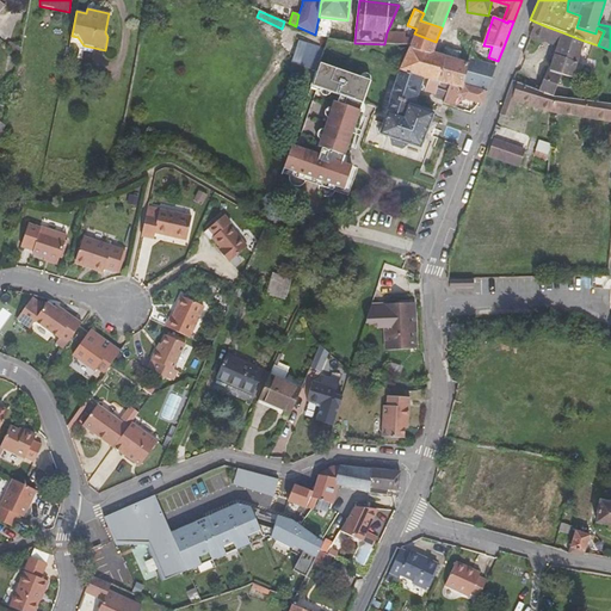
[(530,36),(544,41),(549,28),(535,22),(532,30),(530,36)]
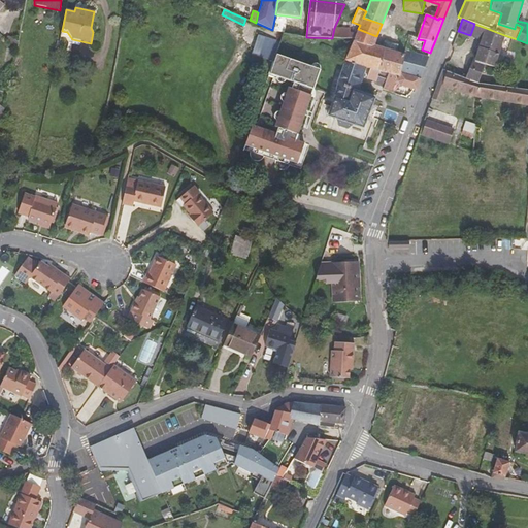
[(470,35),(483,40),(486,28),(474,24),(470,35)]
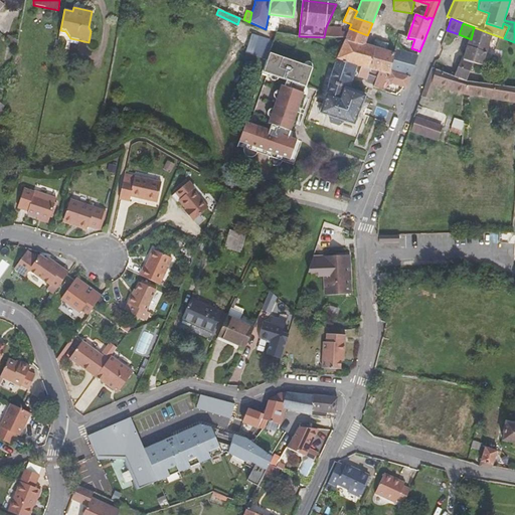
[(364,45),(367,35),(349,28),(326,27),(324,37),(345,38),(345,39),(364,45)]
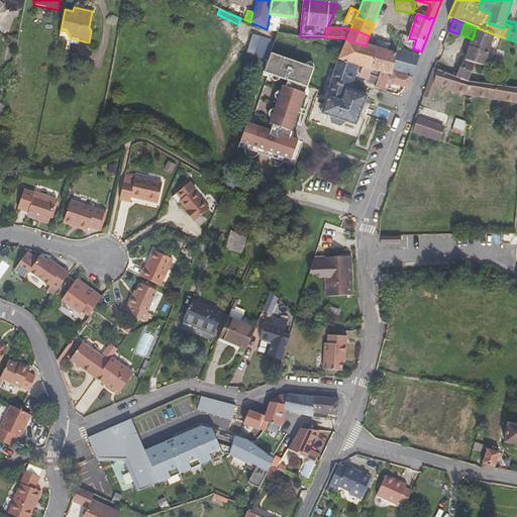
[(463,56),(455,77),(462,80),(469,81),(476,64),(483,66),(494,34),(476,27),(473,39),(467,57),(463,56)]
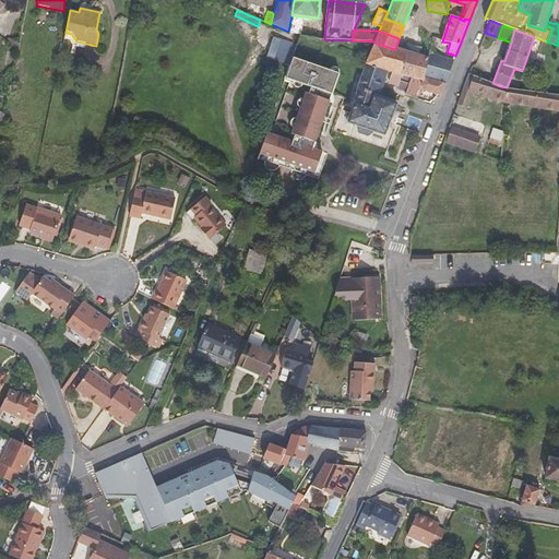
[(290,66),(293,57),(297,45),(287,42),(274,37),(266,57),(290,66)]
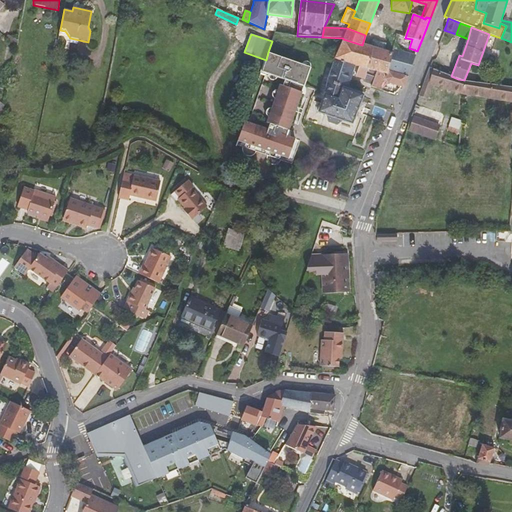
[(379,68),(388,71),(393,54),(385,51),(386,44),(374,39),(371,47),(362,45),(343,39),(334,59),(352,64),(359,67),(367,69),(377,72),(379,68)]
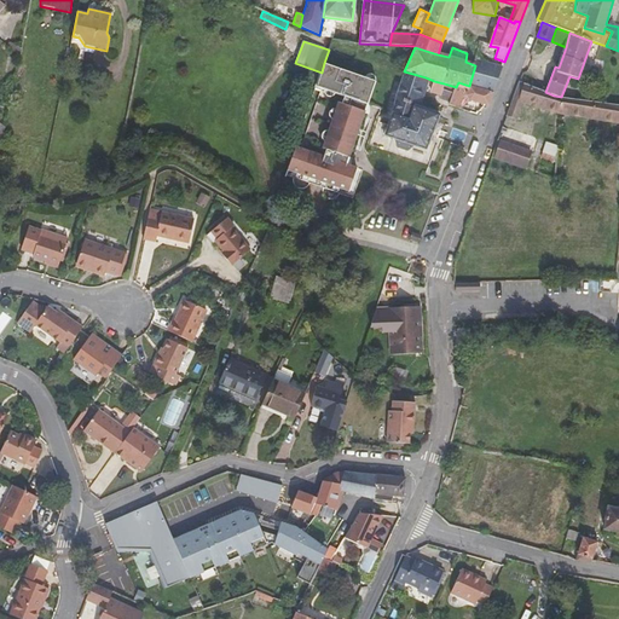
[(496,84),(502,68),(481,61),(481,57),(478,56),(475,65),(469,86),(493,92),(496,84)]
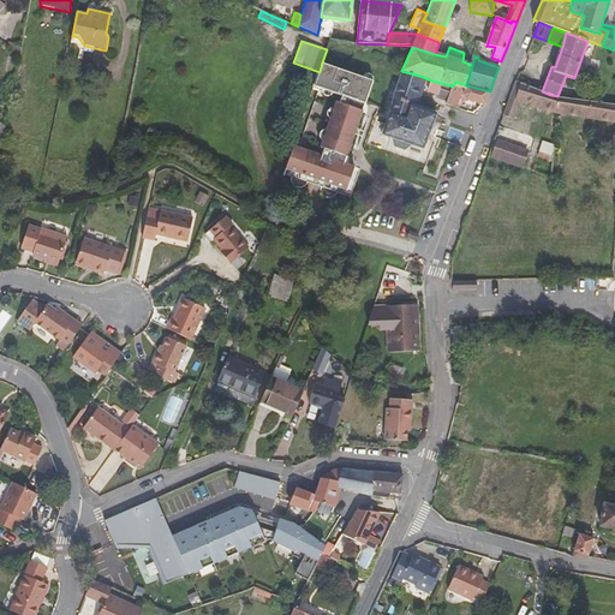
[(324,181),(353,191),(360,168),(345,162),(365,102),(374,79),(370,78),(360,75),(346,70),(322,63),(320,72),(314,87),(338,95),(342,96),(340,103),(335,102),(320,147),(324,148),(322,155),(317,153),(293,145),(286,168),(309,177),(324,181)]
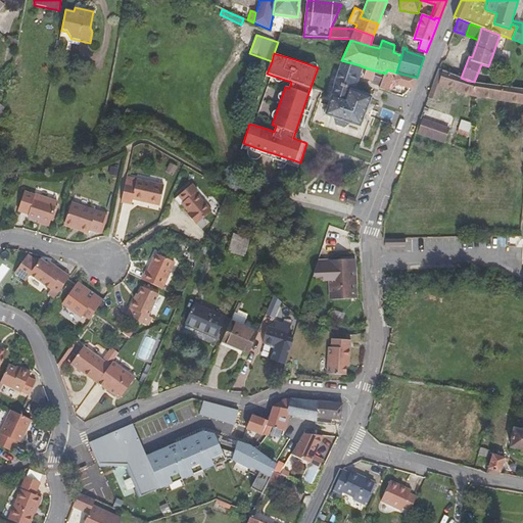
[(341,60),(330,97),(344,102),(348,91),(360,65),(341,60)]
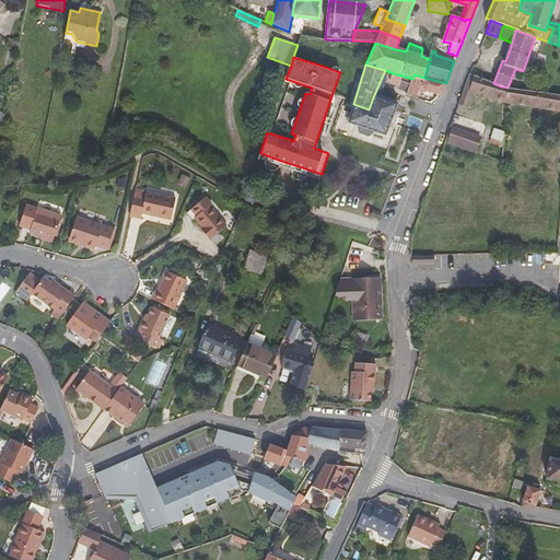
[(398,86),(401,76),(393,73),(389,83),(398,86)]
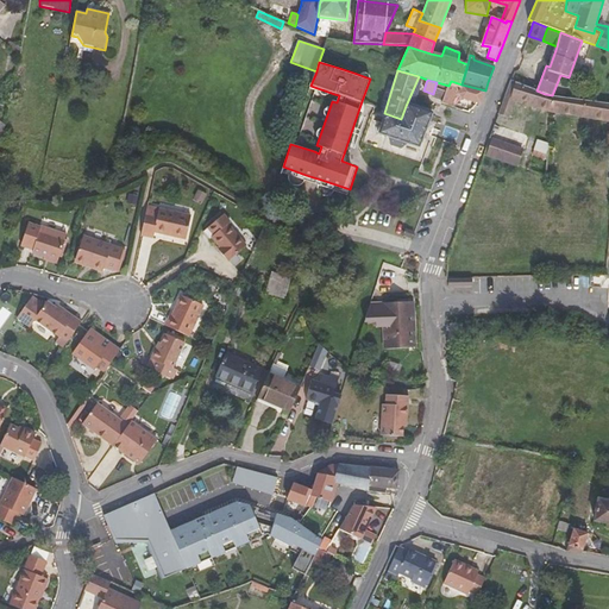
[(463,99),(481,104),(485,90),(462,85),(451,81),(449,86),(443,102),(443,104),(454,107),(463,99)]
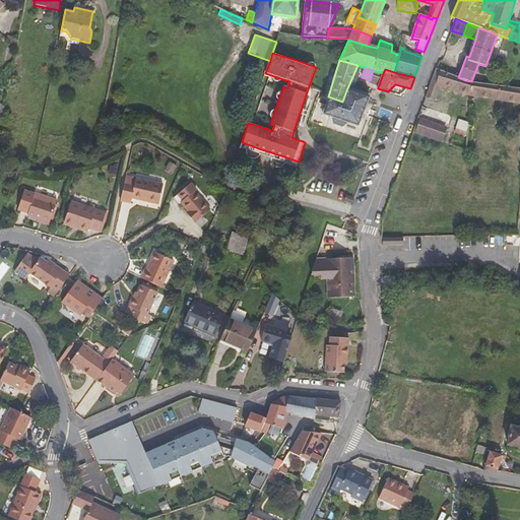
[(440,102),(445,85),(436,83),(440,71),(437,70),(436,69),(427,93),(426,96),(440,102)]
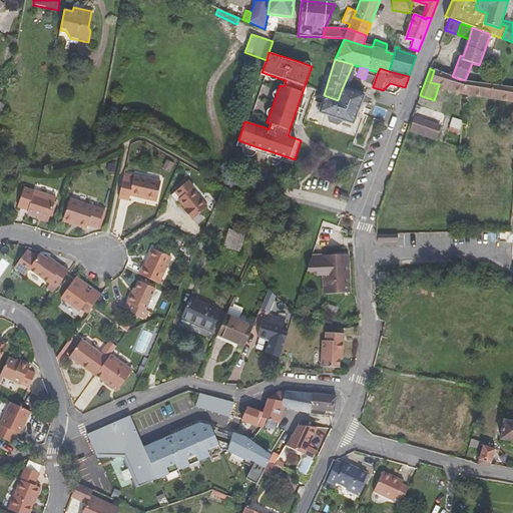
[(368,69),(365,79),(364,82),(373,86),(378,72),(368,69)]
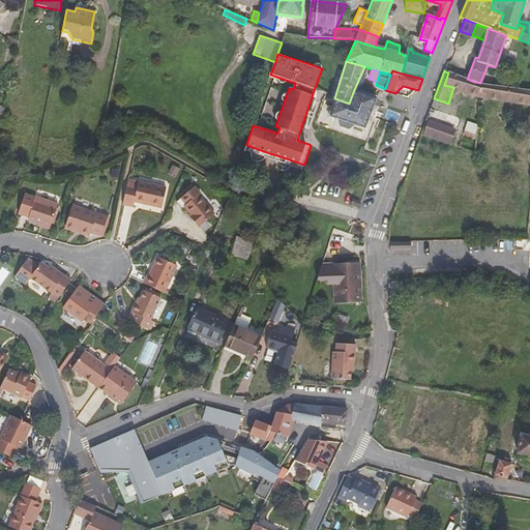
[(453,87),(459,89),(484,96),(529,104),(529,90),(480,83),(474,82),(467,79),(448,72),(444,85),(453,87)]
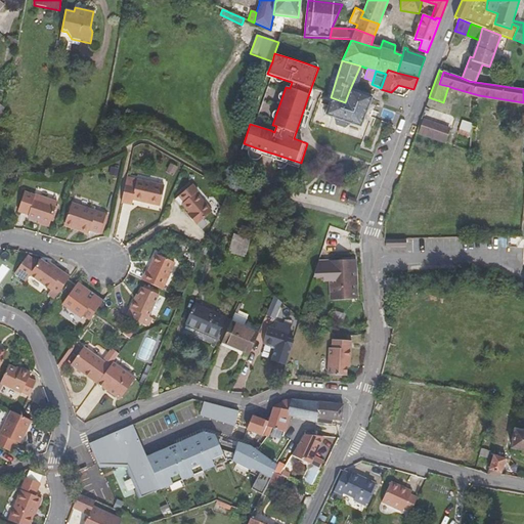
[(477,98),(523,104),(523,102),(479,95),(453,88),(452,91),(477,98)]
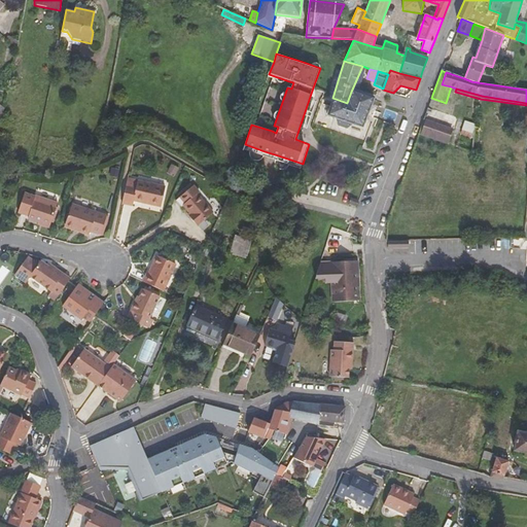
[(362,127),(372,99),(351,92),(347,103),(332,98),(326,114),(336,117),(353,124),(362,127)]
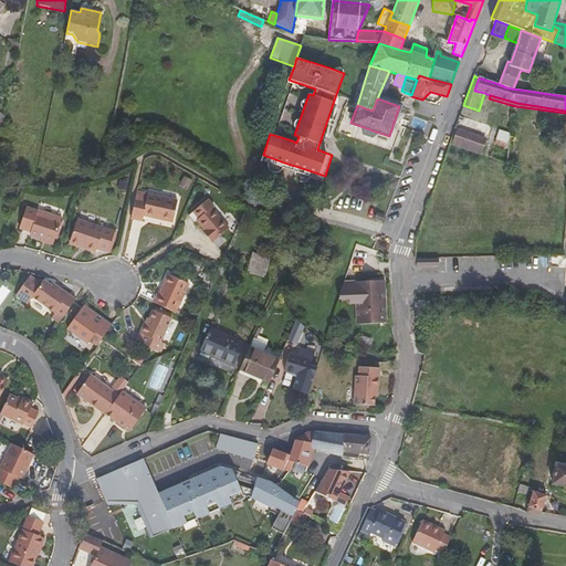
[(373,139),(379,133),(360,126),(363,136),(373,139)]
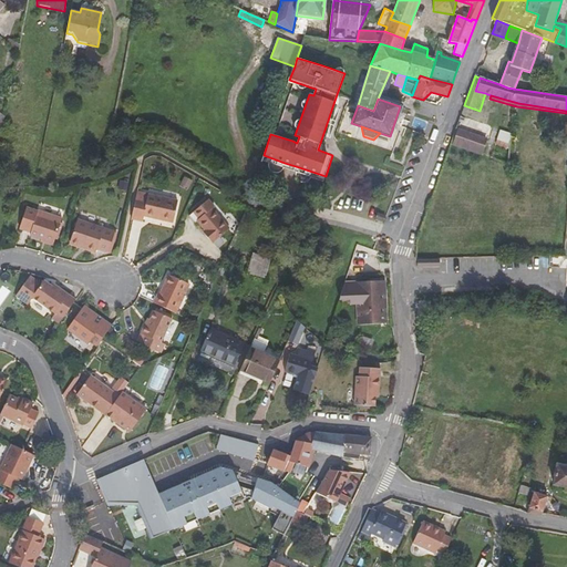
[(487,140),(456,129),(451,144),(483,155),(487,140)]
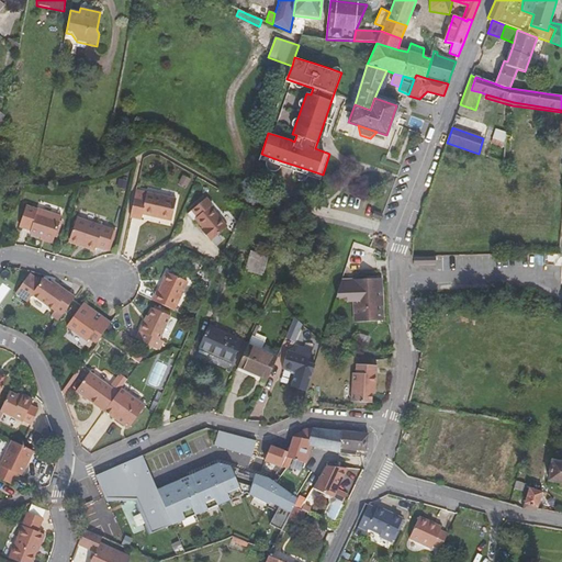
[(505,142),(493,138),(491,144),(503,147),(505,142)]
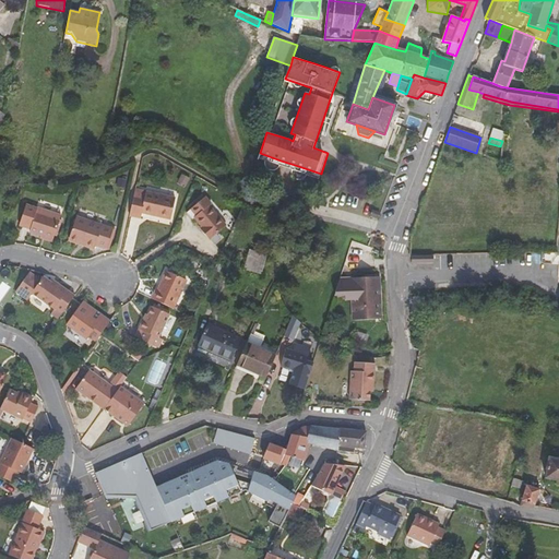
[(281,161),(260,153),(258,157),(280,165),(281,161)]
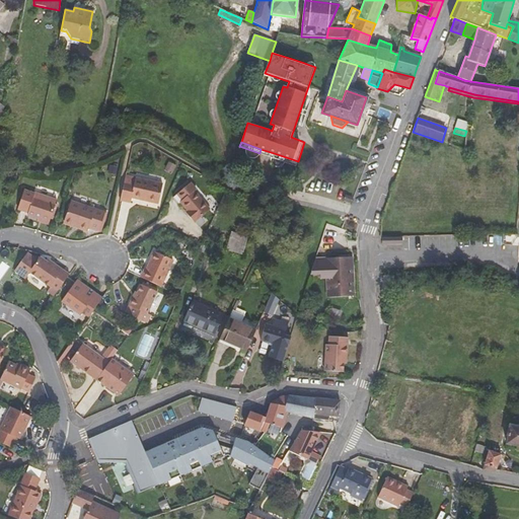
[(94,143),(92,144),(86,147),(88,151),(96,148),(94,143)]
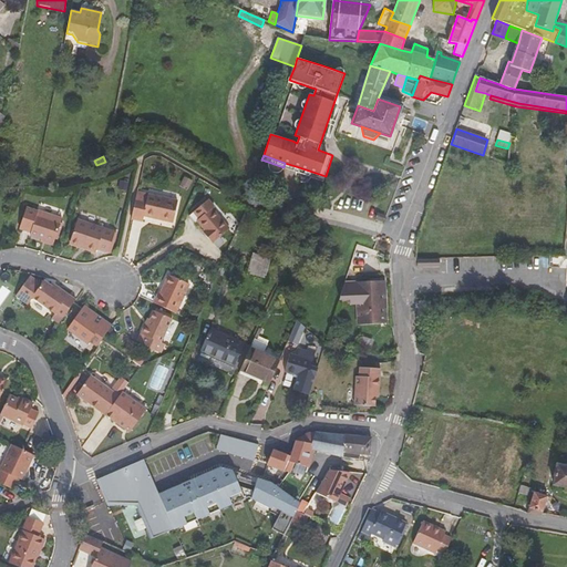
[(285,163),(284,167),(297,172),(299,167),(285,163)]
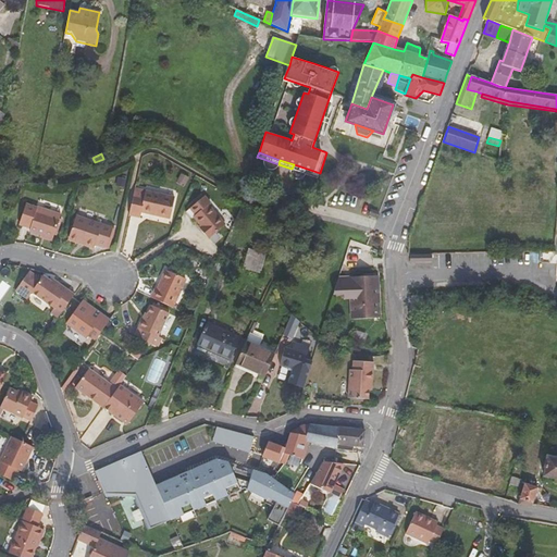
[(318,177),(320,173),(294,164),(292,169),(318,177)]
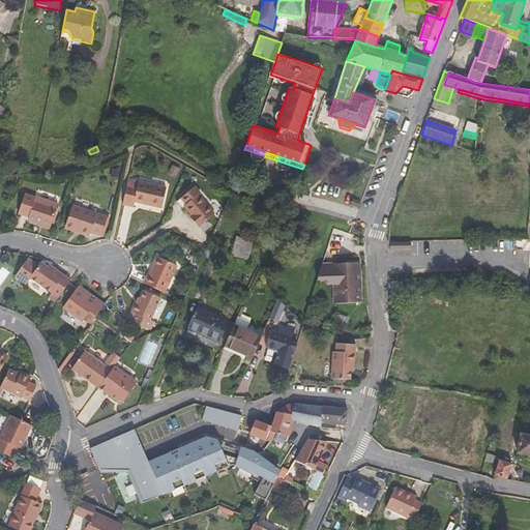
[(137,186),(127,184),(123,206),(134,208),(135,203),(162,209),(166,188),(139,182),(137,186)]
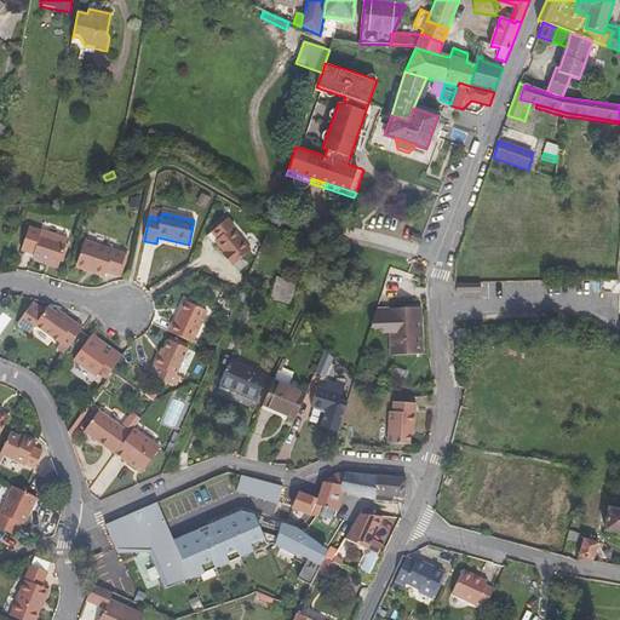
[(224,252),(222,254),(233,268),(252,251),(233,228),(235,227),(228,218),(211,233),(217,240),(216,241),(224,252)]
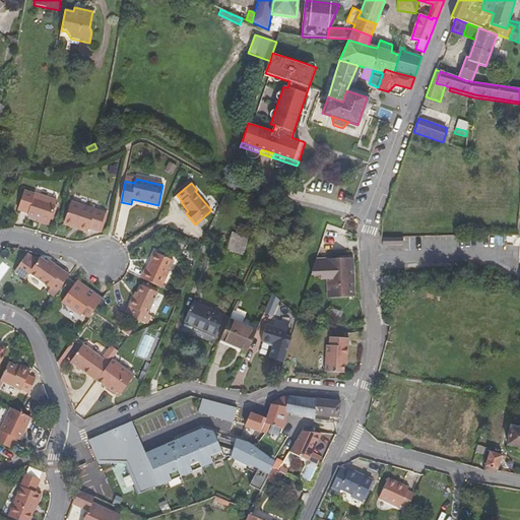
[(35,196),(36,194),(24,190),(17,209),(28,213),(27,216),(38,219),(49,223),(51,218),(55,204),(35,196)]
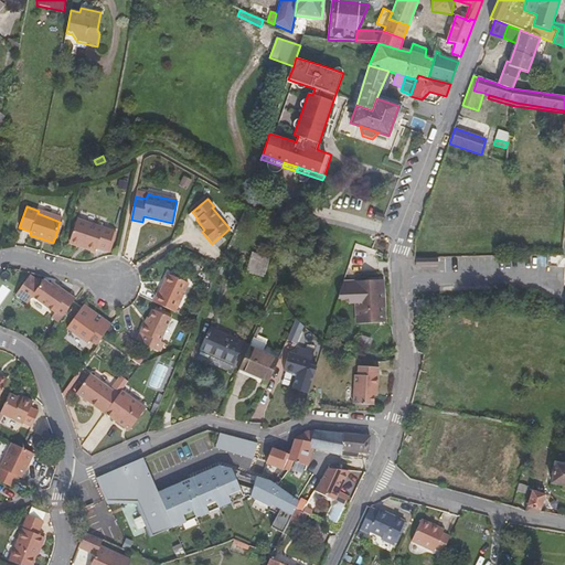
[(76,219),(70,242),(84,246),(83,249),(95,253),(97,249),(107,253),(115,232),(76,219)]
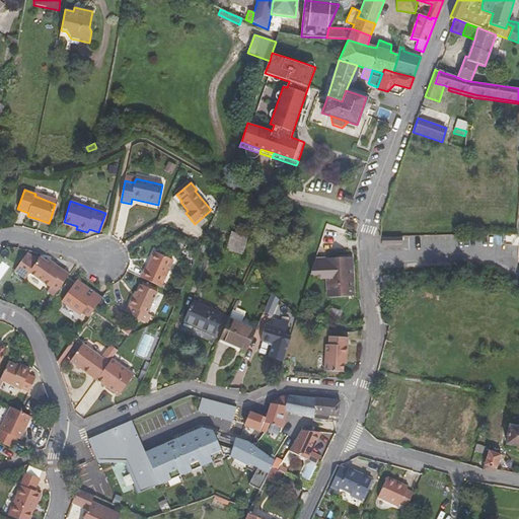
[(247,236),(232,232),(226,250),(242,255),(247,236)]
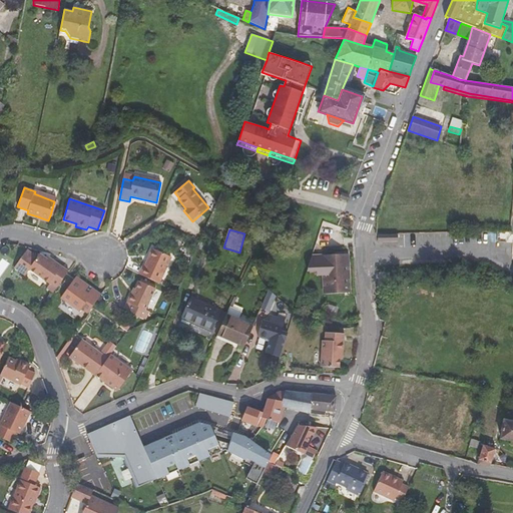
[(143,267),(139,275),(159,285),(171,258),(152,248),(144,268),(143,267)]
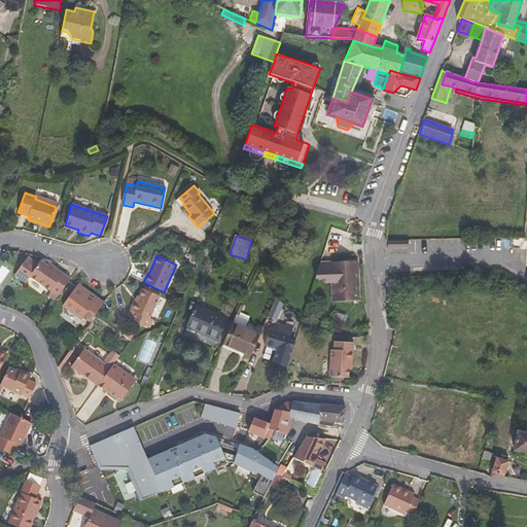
[(41,261),(39,266),(30,259),(28,258),(15,276),(26,283),(30,277),(50,292),(47,296),(55,302),(71,278),(57,268),(55,271),(49,267),(41,261)]
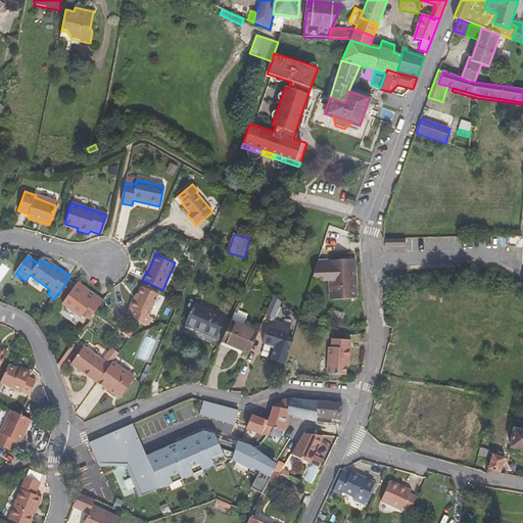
[(341,259),(328,260),(330,299),(358,298),(357,279),(355,259),(341,259)]
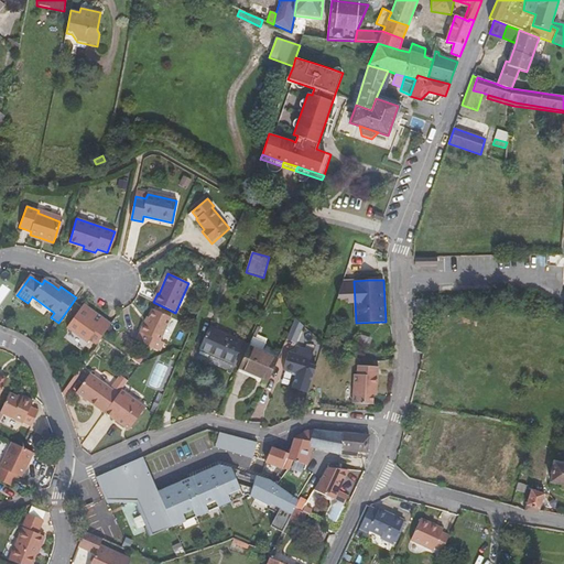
[(308,296),(313,297),(318,295),(320,291),(318,286),(313,284),(307,286),(306,291),(308,296)]
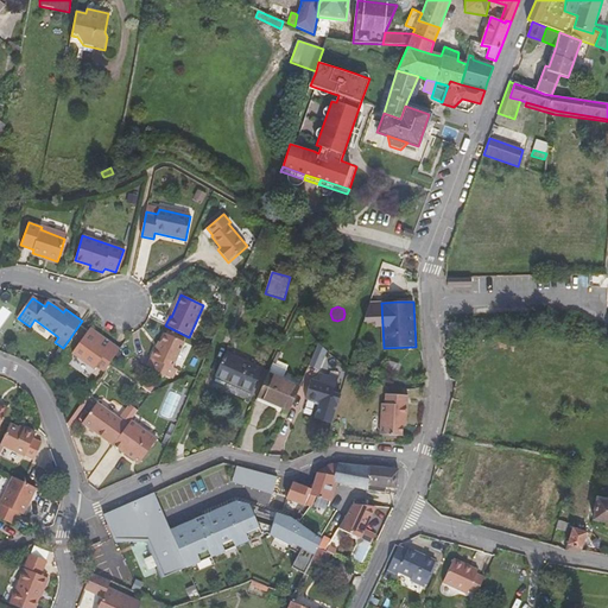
[(92,328),(89,330),(101,339),(103,336),(92,328)]
